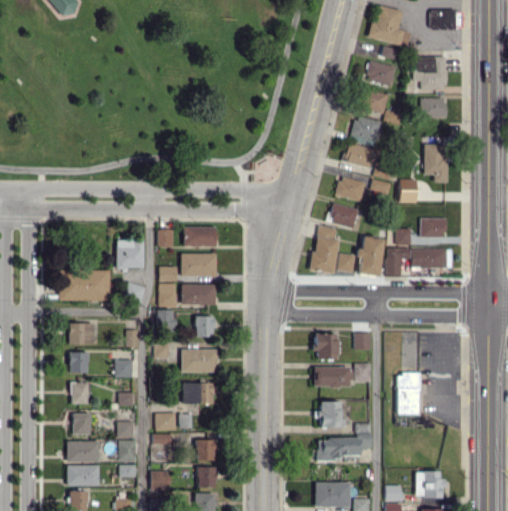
[(52,0),(80,0),(76,12),(63,14),(52,0)]
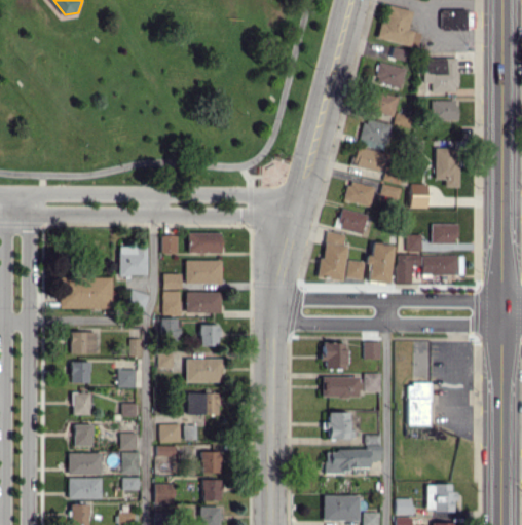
[(389,5),(385,23),(382,22),(378,37),(408,45),(408,47),(417,49),(422,33),(408,29),(412,11),(389,5)]
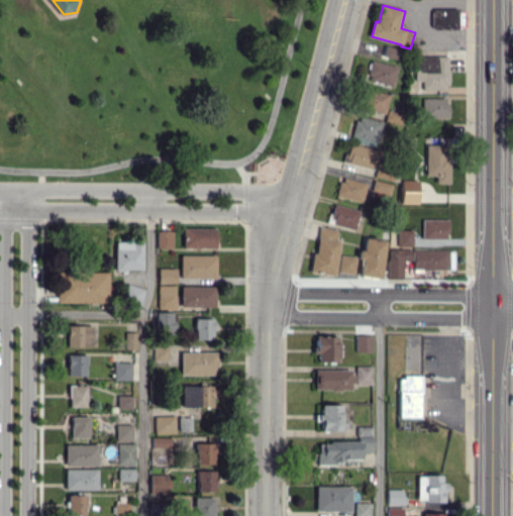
[(434,12),(434,26),(437,29),(462,29),(462,27),(469,28),(469,14),(467,12),(460,12),(458,9),(438,9),(434,12)]
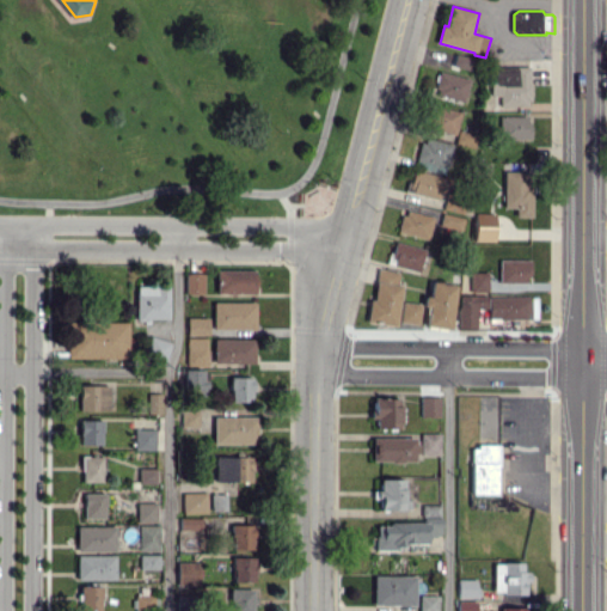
[(454,67),(476,72),(478,59),(457,55),(454,67)]
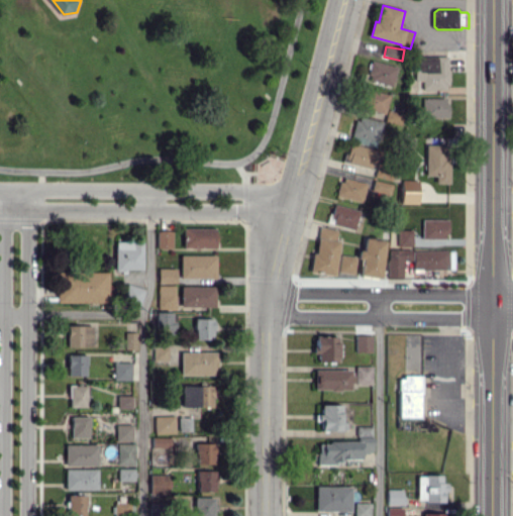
[(451,57),(423,58),(423,70),(418,70),(418,82),(425,82),(426,90),(452,90),(451,57)]
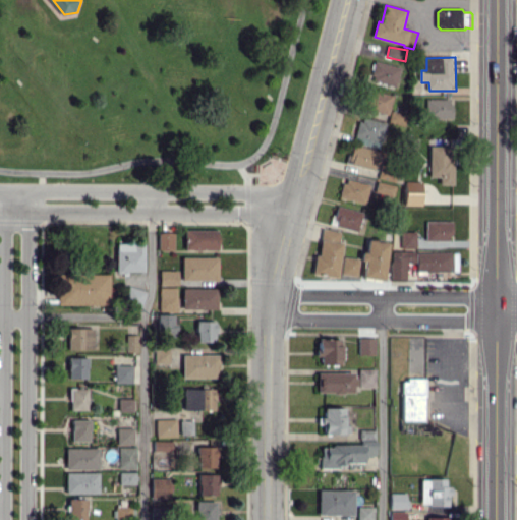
[(398,88),(404,68),(379,61),(372,80),(398,88)]
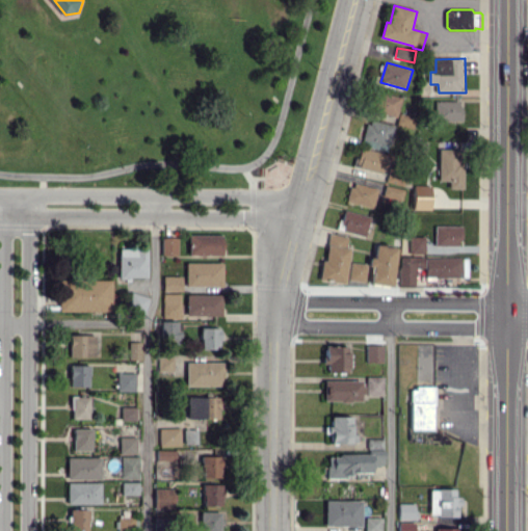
[(400,117),(404,97),(377,91),(373,111),(400,117)]
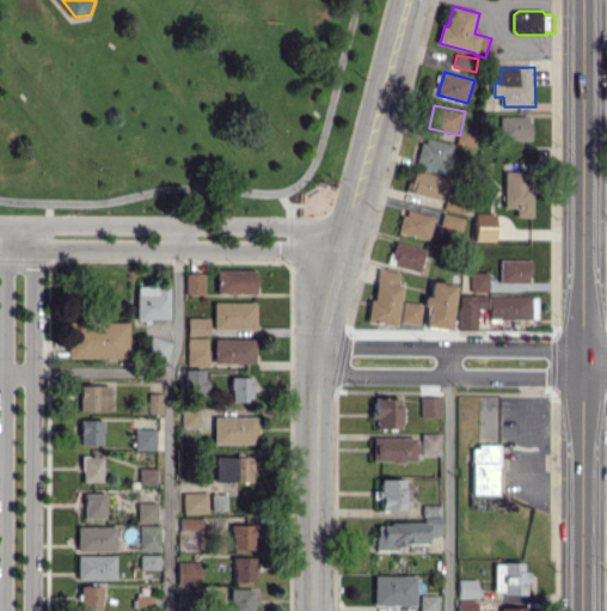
[(503,117),(504,141),(534,140),(533,116),(503,117)]
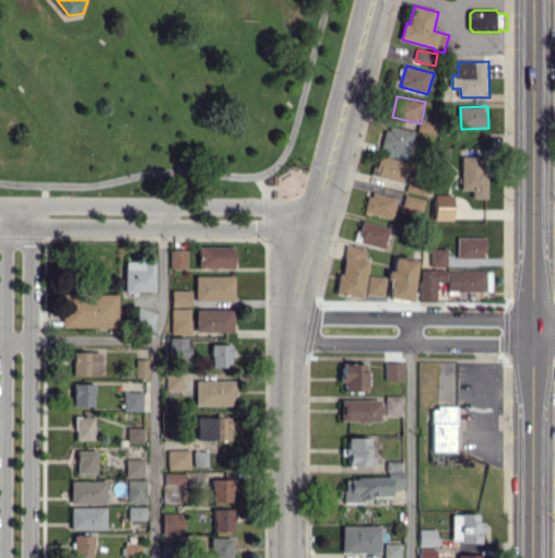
[(420,131),(436,135),(439,125),(423,120),(420,131)]
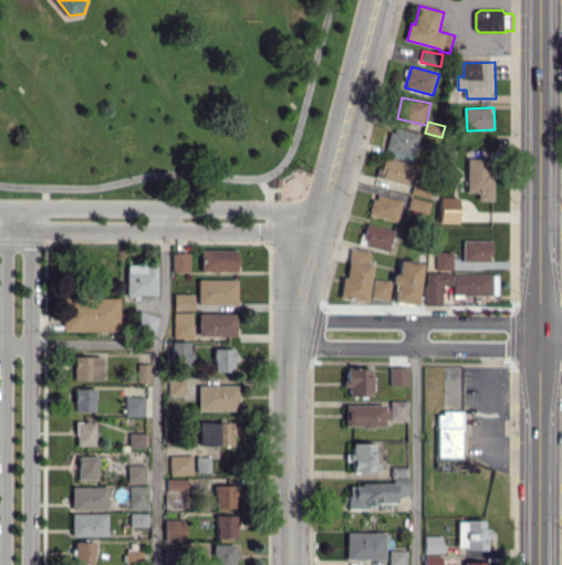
[(415,161),(423,135),(395,127),(387,154),(415,161)]
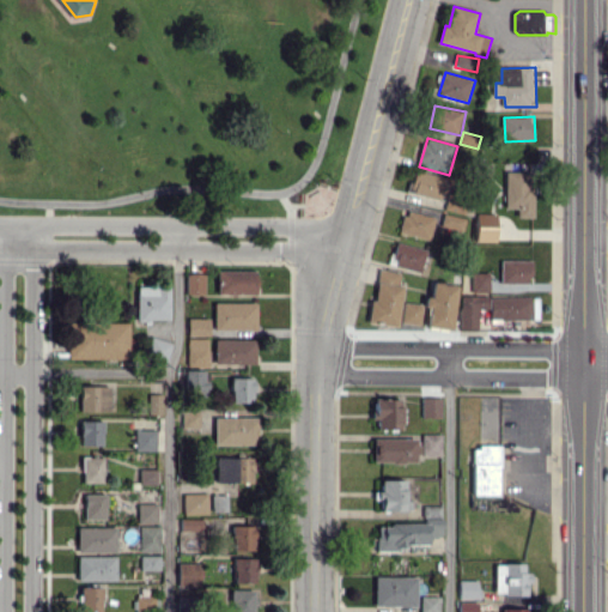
[(450,179),(417,171),(412,194),(444,201),(450,179)]
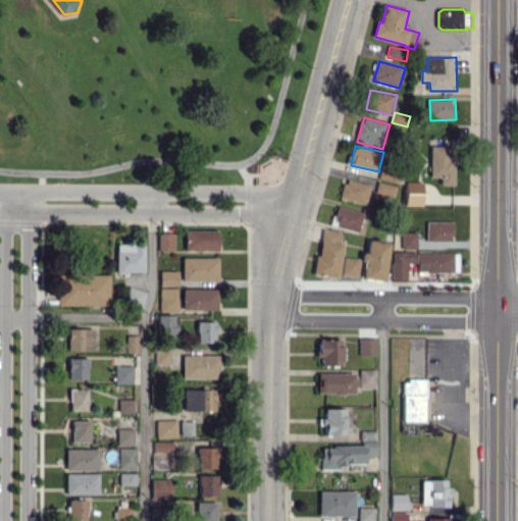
[(432,177),(444,178),(444,186),(456,186),(457,146),(433,146),(432,177)]
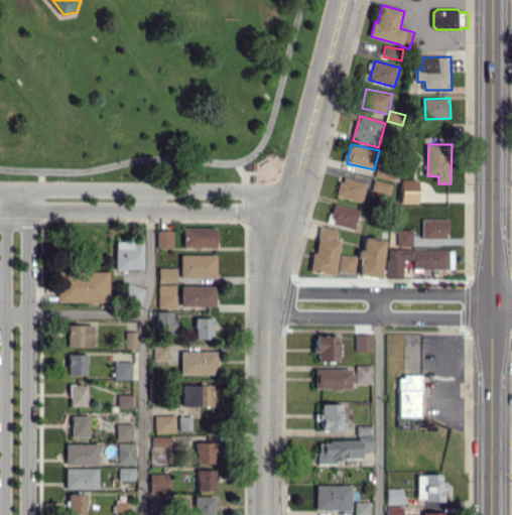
[(339,196),(364,203),(369,184),(344,177),(339,196)]
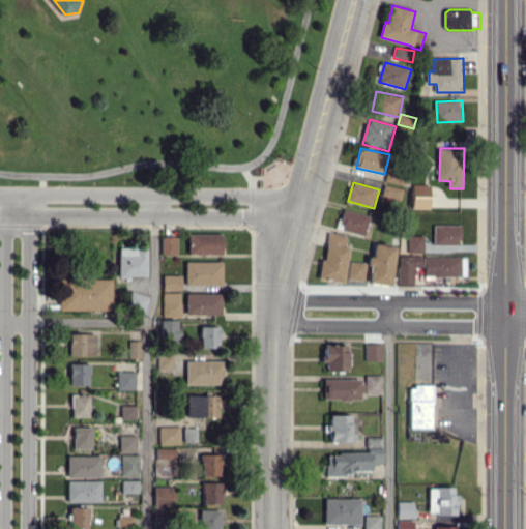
[(405,188),(385,185),(384,197),(404,200),(405,188)]
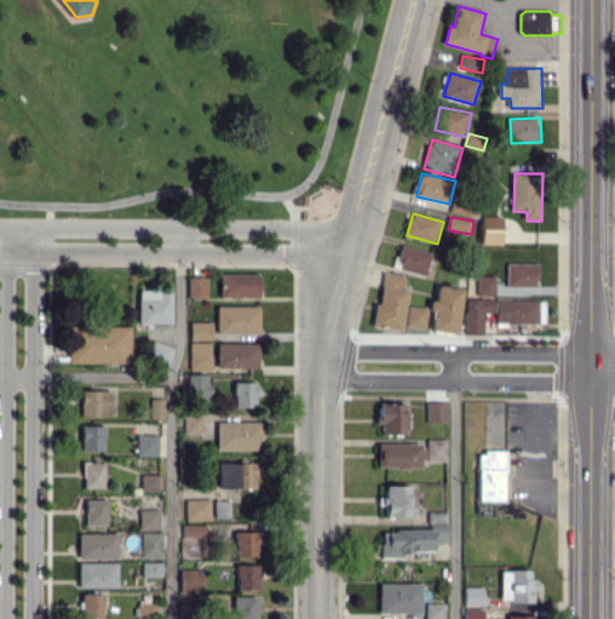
[(484,245),(505,245),(505,217),(486,217),(484,245)]
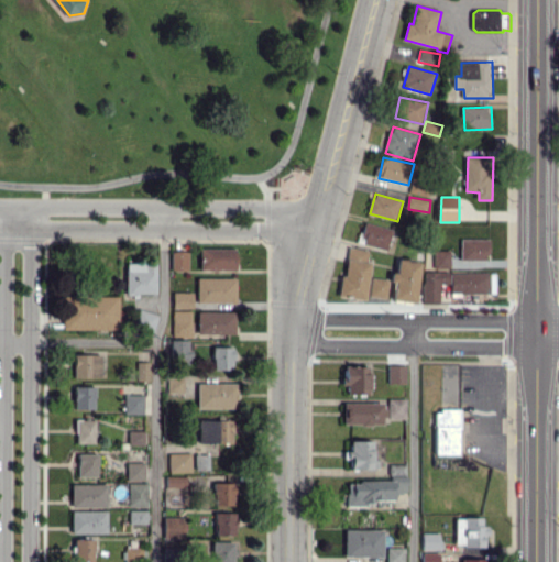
[(491,240),(463,240),(463,261),(491,261),(491,240)]
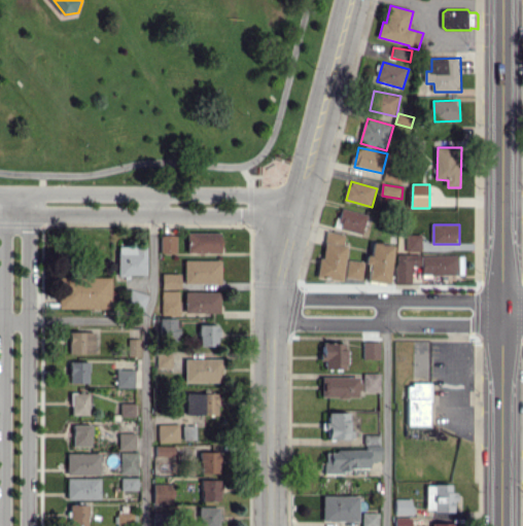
[(321,279),(345,281),(349,245),(346,245),(347,234),(325,232),(321,279)]
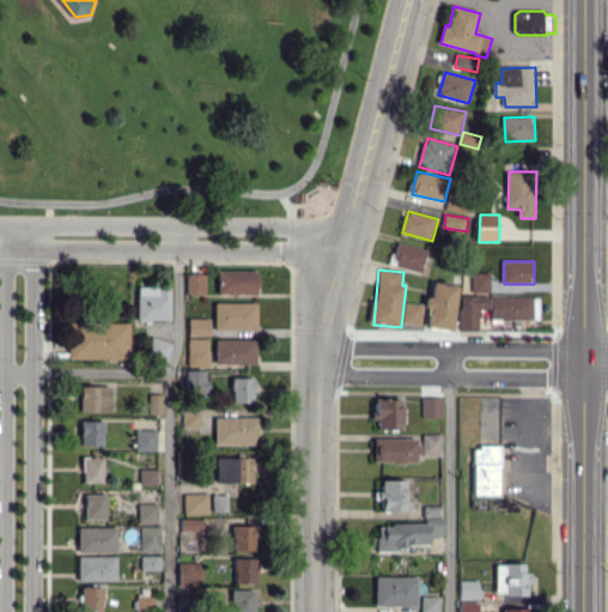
[(220,295),(259,296),(259,272),(220,272),(220,295)]
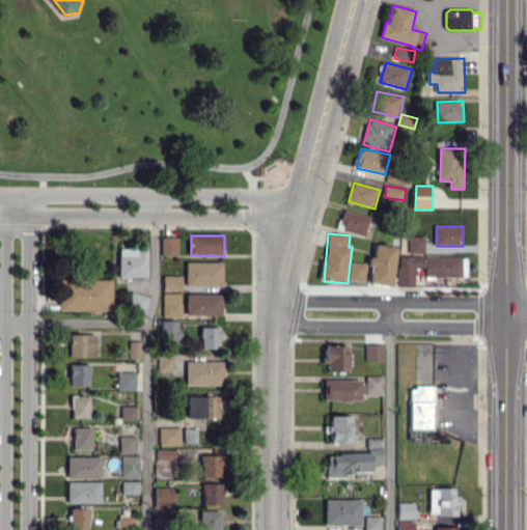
[(165,255),(181,255),(179,238),(164,238),(165,255)]
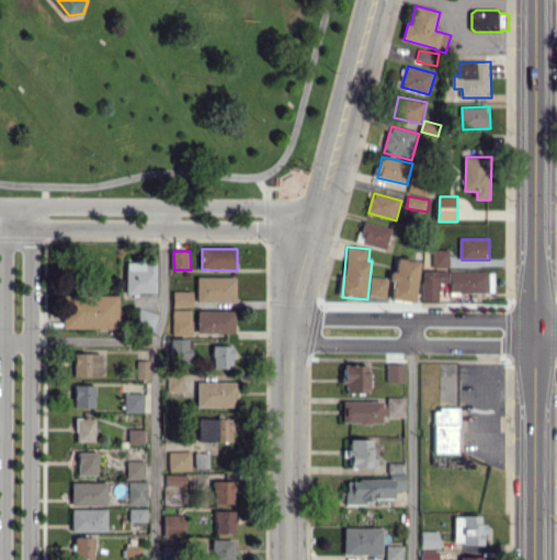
[(452,269),(451,251),(427,251),(427,269),(452,269)]
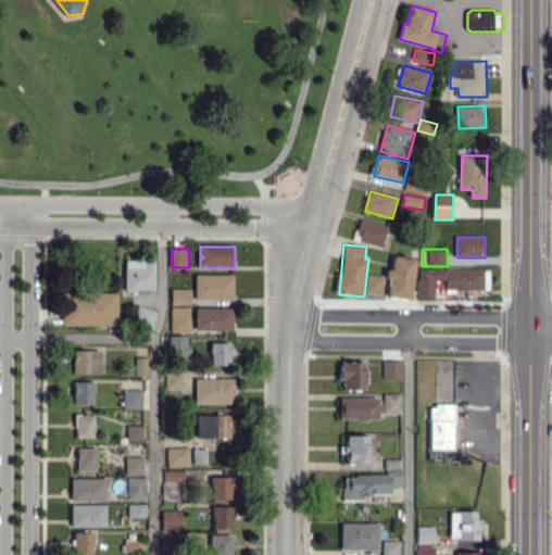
[(389,298),(414,299),(416,259),(394,257),(393,270),(390,270),(389,298)]
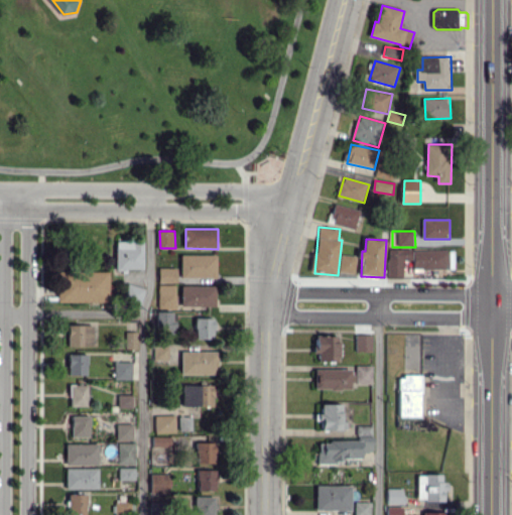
[(145,270),(145,242),(118,241),(118,272),(130,272),(130,270),(145,270)]
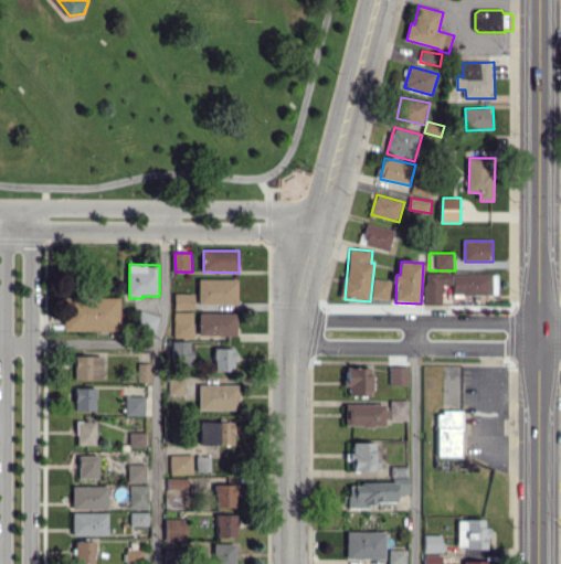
[(427,304),(444,304),(444,286),(454,286),(454,273),(429,273),(427,304)]
